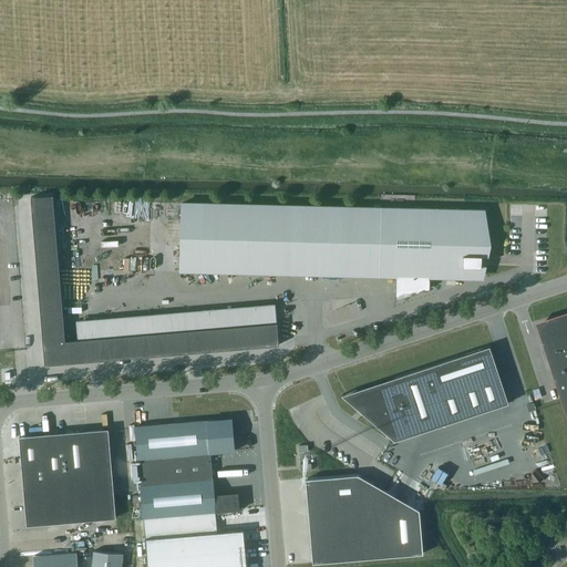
[(34,195),(49,363),(282,343),(281,321),(69,339),(57,194),(34,195)]
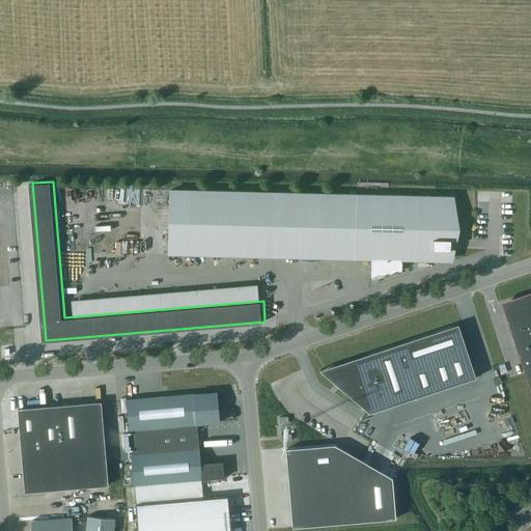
[(169,253),(282,255),(371,257),(370,280),(402,270),(402,258),(449,259),(449,249),(451,249),(451,239),(449,239),(450,197),(170,190),(169,253)]
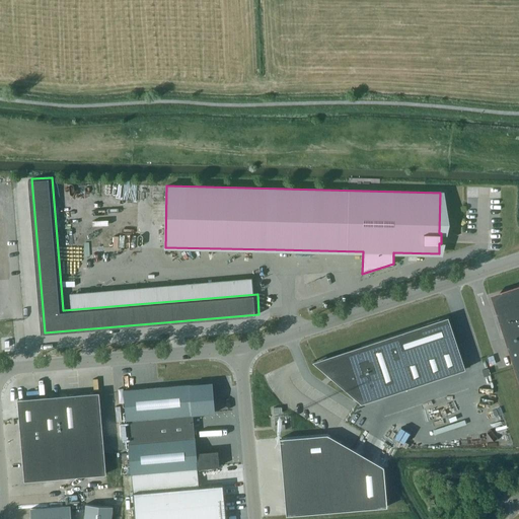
[(518,293),(493,302),(518,382),(518,293)]
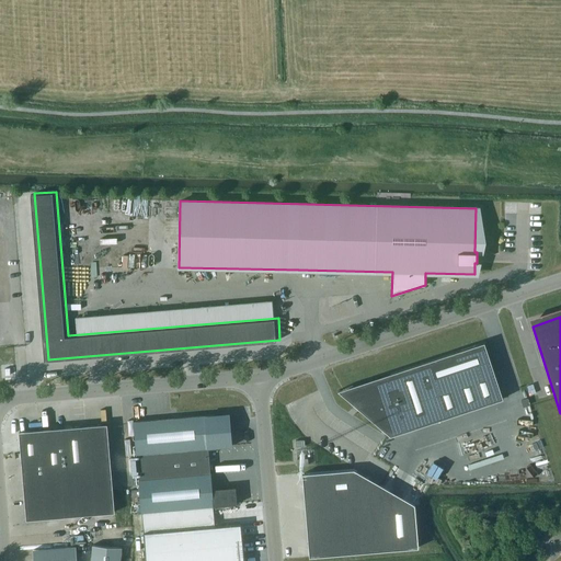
[(410,430),(409,425),(500,395),(501,399),(503,399),(484,342),(390,373),(391,375),(348,389),(378,423),(377,424),(391,435),(410,430)]
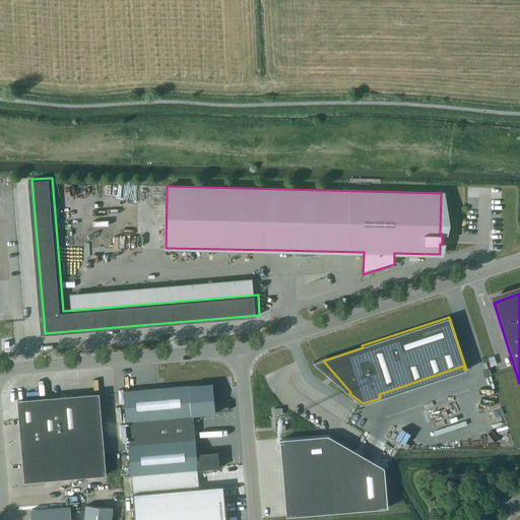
[(212,383),(124,391),(127,420),(131,472),(131,475),(135,519),(224,519),(222,486),(199,489),(197,469),(220,467),(218,452),(197,453),(194,415),(214,413),(212,383)]
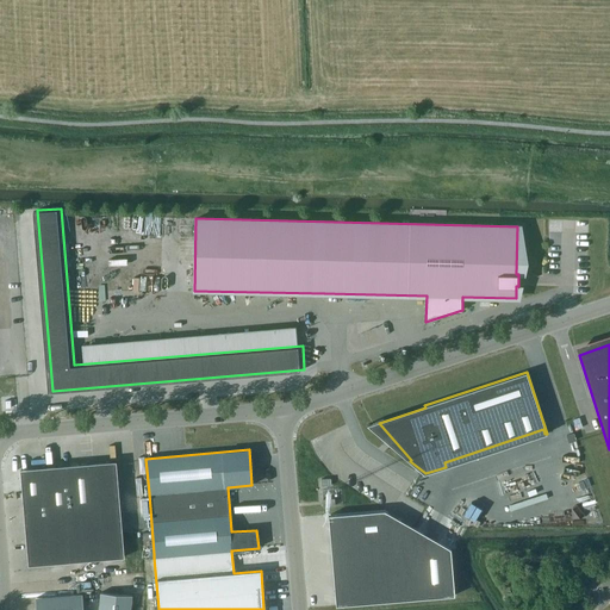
[(20,470),(29,565),(124,556),(117,461),(20,470)]
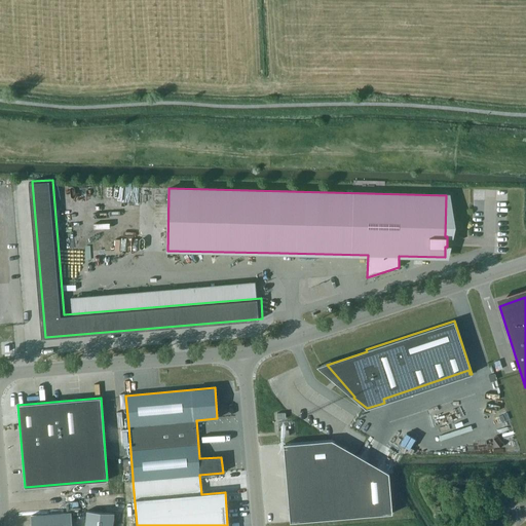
[(284,450),(284,451),(285,459),(286,459),(286,468),(285,468),(286,478),(286,480),(287,480),(288,489),(287,489),(287,497),(288,497),(289,506),(288,506),(288,516),(289,516),(289,522),(294,522),(392,514),(389,473),(378,466),(371,462),(357,454),(354,454),(347,455),(346,455),(346,448),(344,447),(335,447),(335,441),(332,440),(288,444),(284,444),(284,450)]
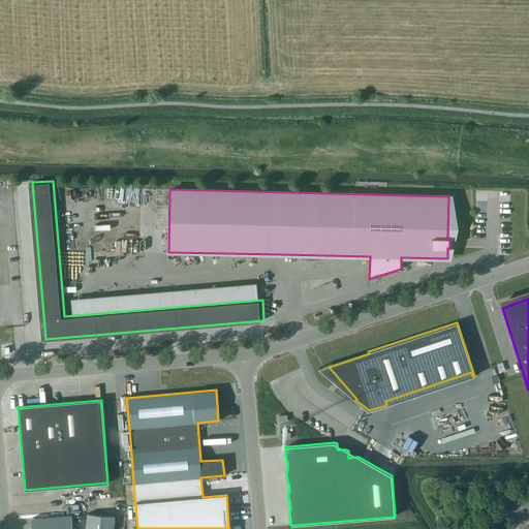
[(87,514),(86,528),(113,528),(115,516),(87,514)]
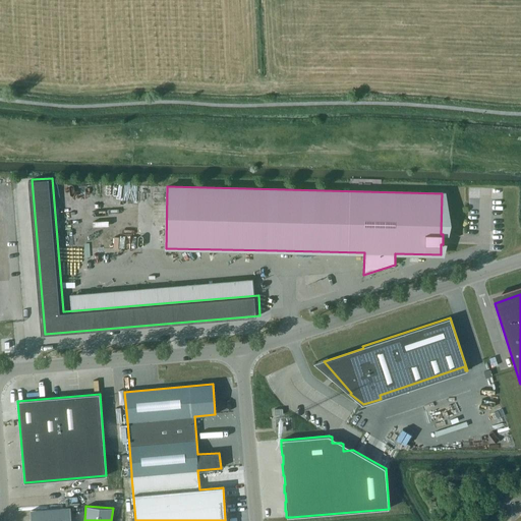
[(31,511),(31,520),(71,520),(70,507),(31,511)]
